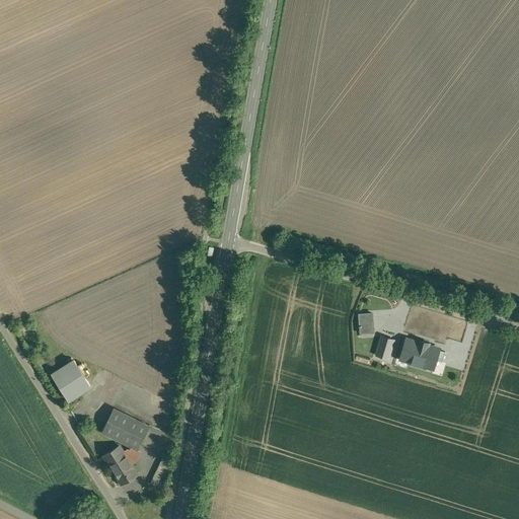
[(375,332),(374,313),(359,314),(360,334),(375,332)]
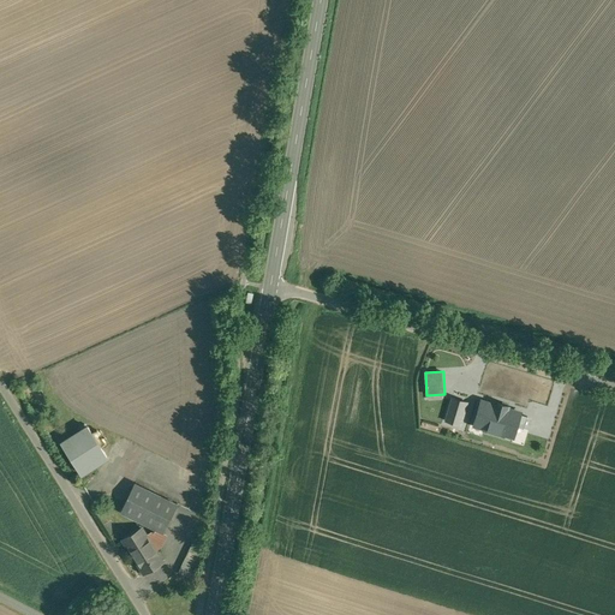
[(485,371),(478,395),(518,407),(525,383),(485,371)]
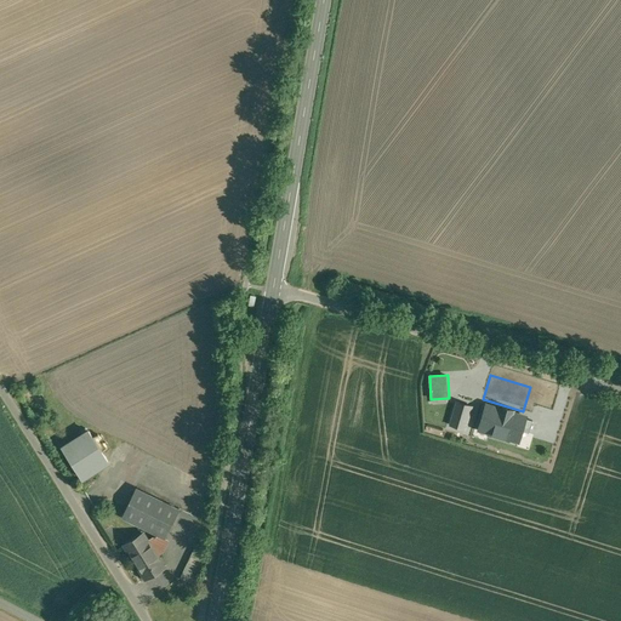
[(473,406),(456,402),(449,425),(466,431),(473,406)]
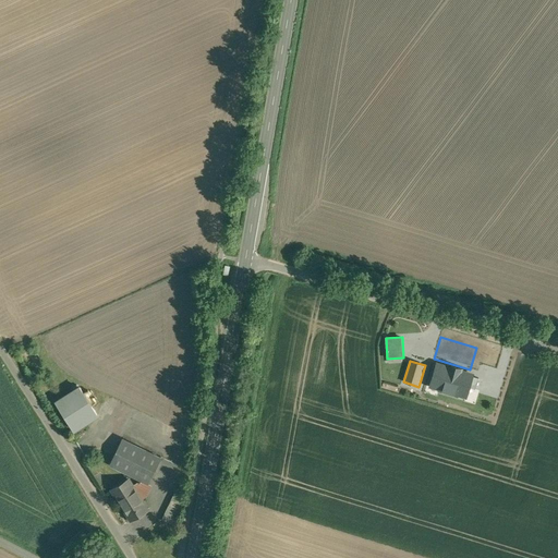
[(80,387),(56,402),(75,432),(99,416),(80,387)]
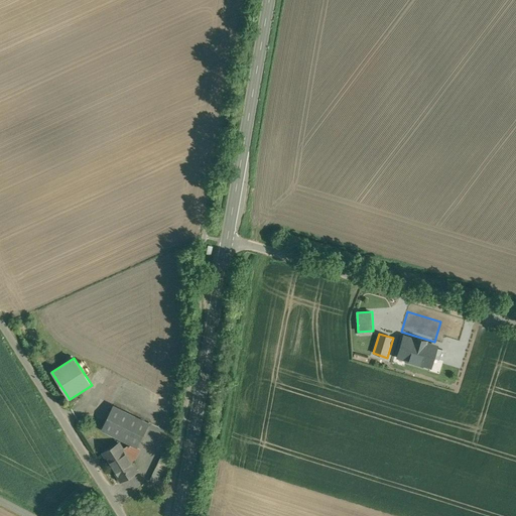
[(169,384),(163,396),(169,399),(175,387),(169,384)]
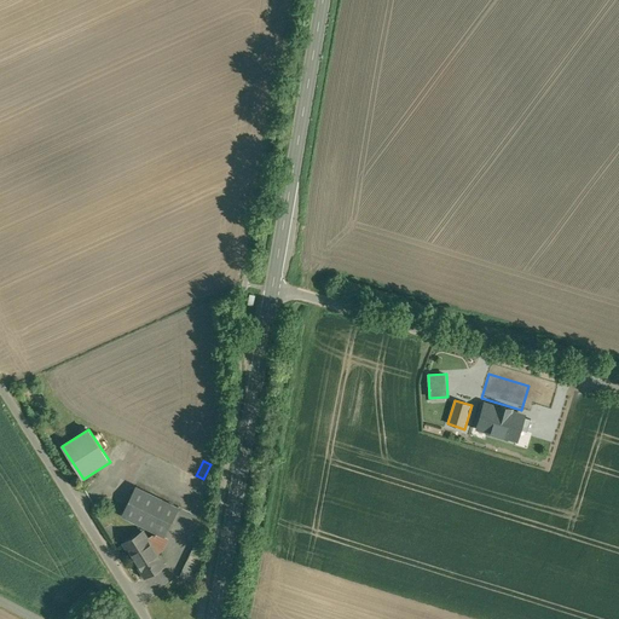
[(137,486),(122,516),(156,532),(167,537),(181,507),(137,486)]
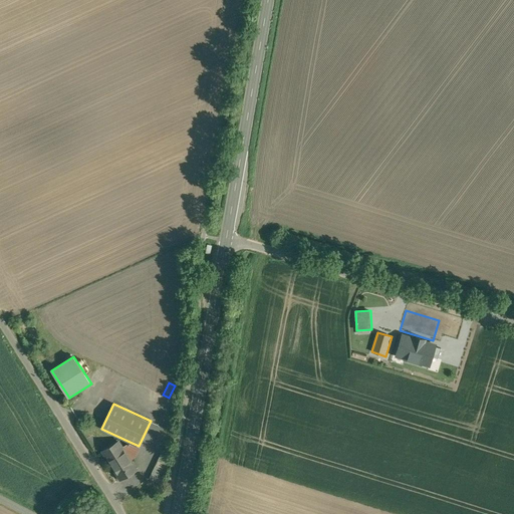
[(119,441),(102,452),(119,480),(138,470),(132,461),(136,458),(139,446),(130,442),(122,447),(119,441)]
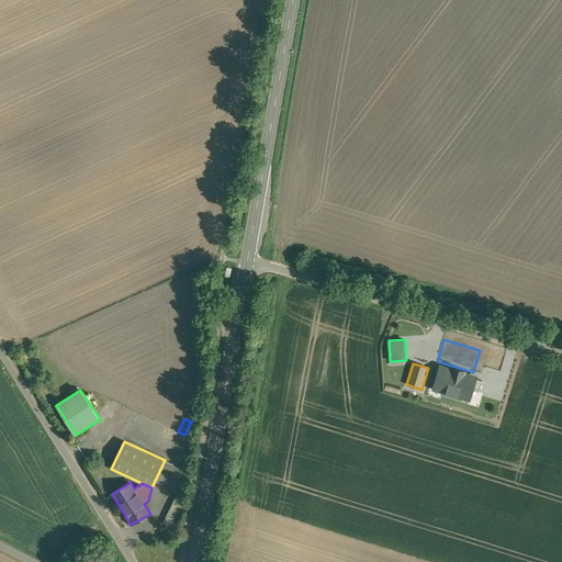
[(177,496),(164,523),(176,529),(189,502),(177,496)]
